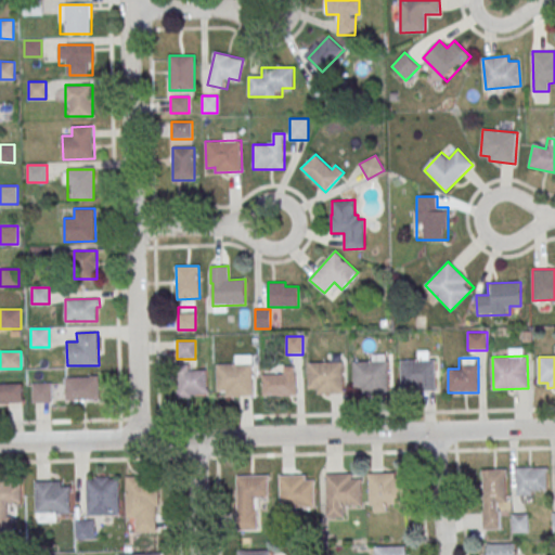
[(401,360),(436,360),(436,390),(411,391),(411,386),(401,386),(401,360)]
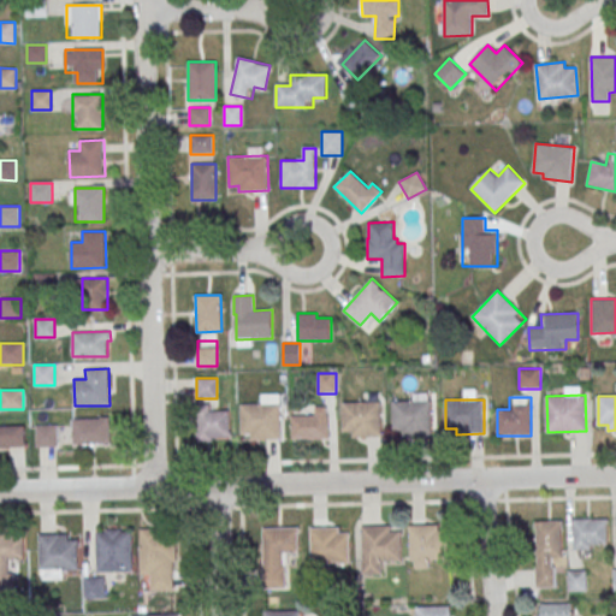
[(394,402),(432,401),(433,436),(404,436),(404,431),(395,431),(394,402)]
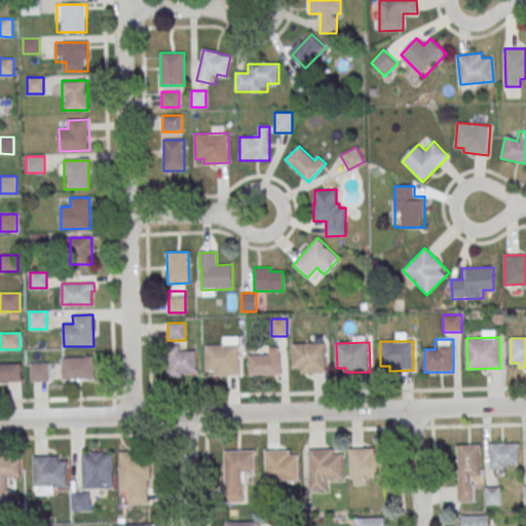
[(293,343),(326,343),(326,372),(302,373),(302,368),(293,369),(293,343)]
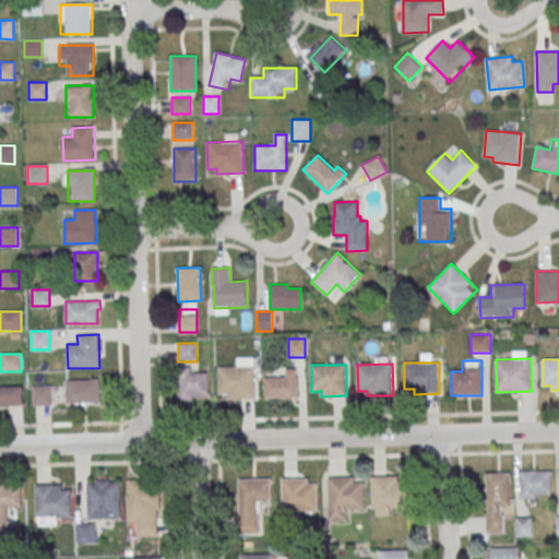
[(219,368),(253,367),(254,399),(228,399),(228,394),(219,394),(219,368)]
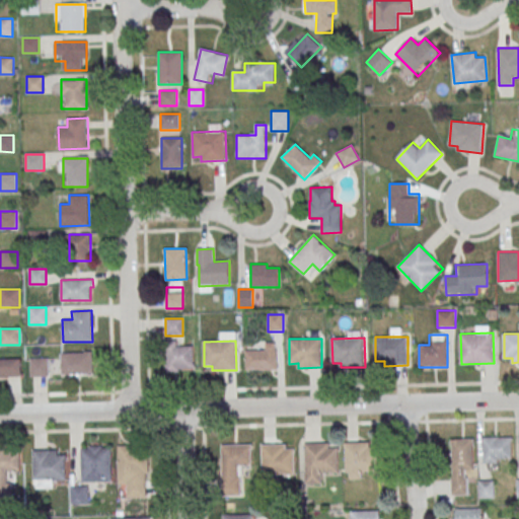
[(245,351),(266,350),(266,343),(277,343),(278,369),(246,370),(245,351)]
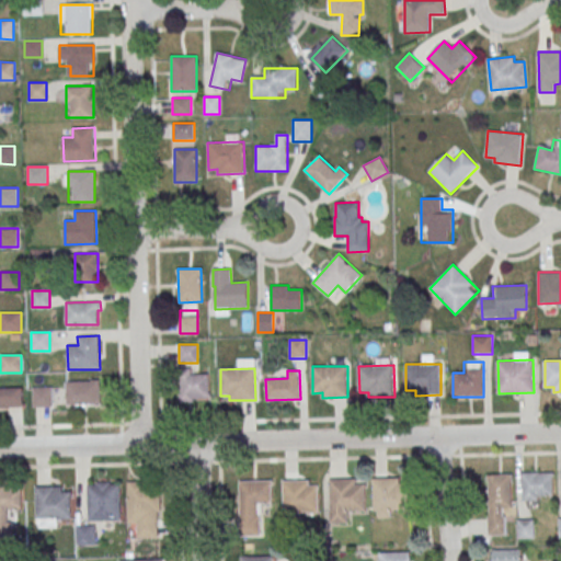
[(180,401),(209,401),(209,373),(180,373),(180,401)]
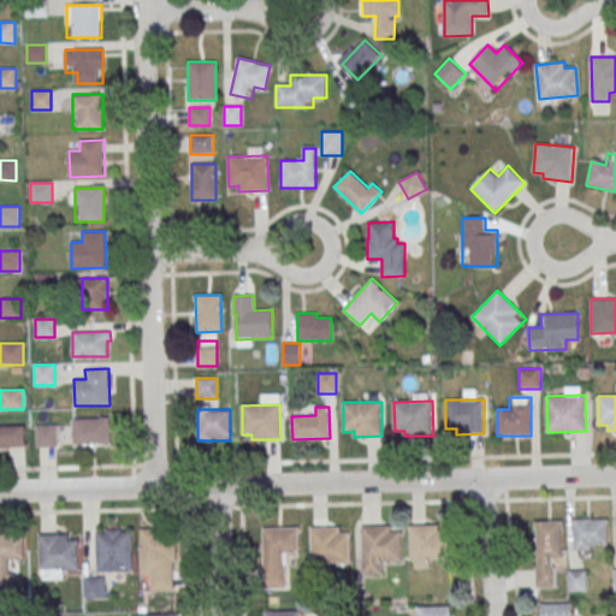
[(110,418),(111,443),(75,444),(73,419),(110,418)]
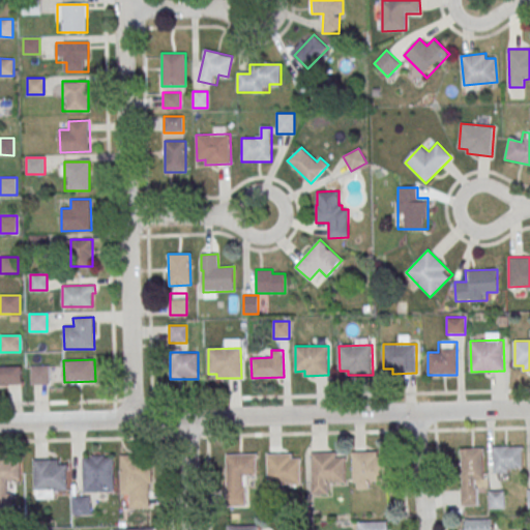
[(22,362),(0,362),(0,385),(22,385),(22,362)]
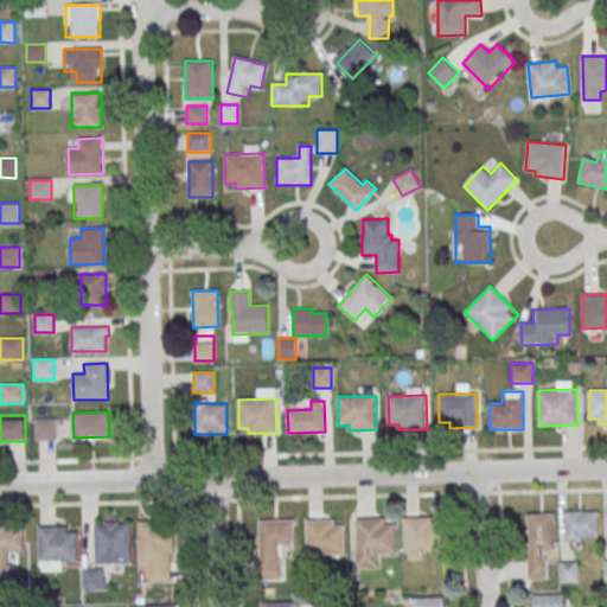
[(36,419),(36,440),(57,440),(57,419),(36,419)]
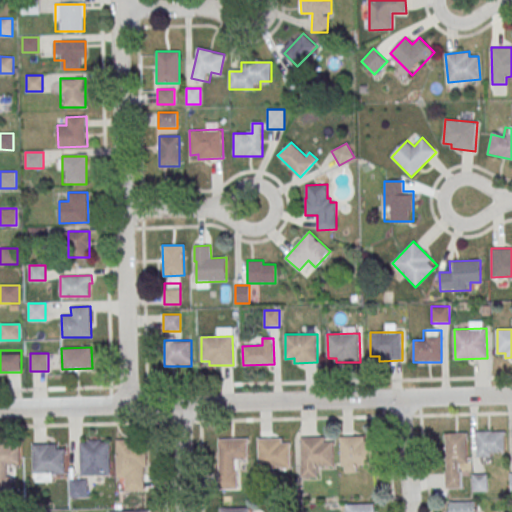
[(505,431),(476,431),(476,456),(505,456),(505,431)]
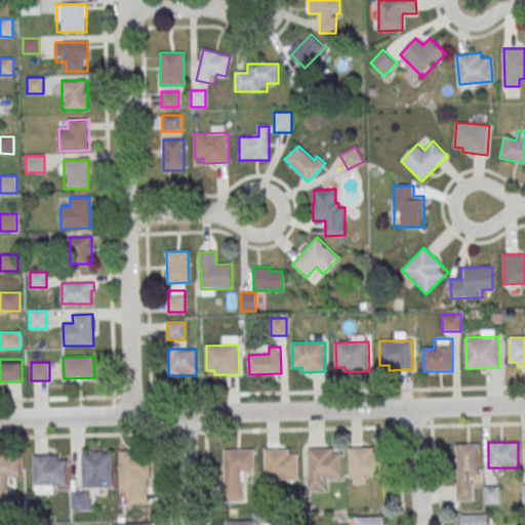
[(478,443),(457,443),(457,500),(478,500),(478,443)]
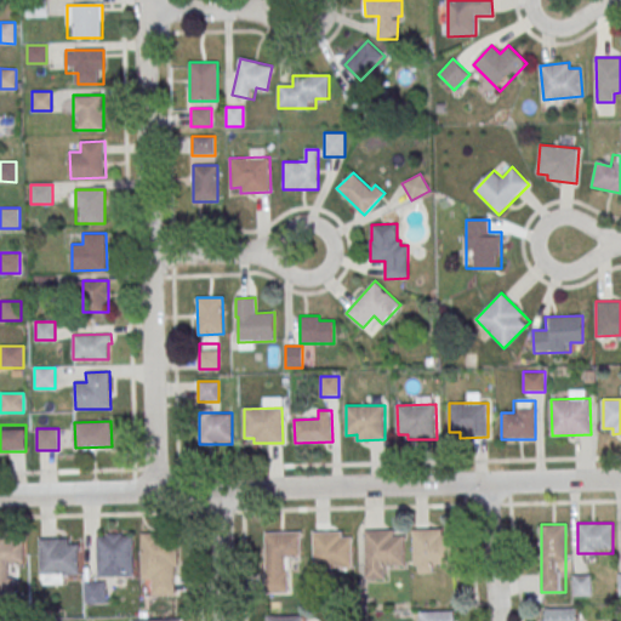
[(453,564),(414,564),(414,530),(442,529),(442,535),(453,535),(453,564)]
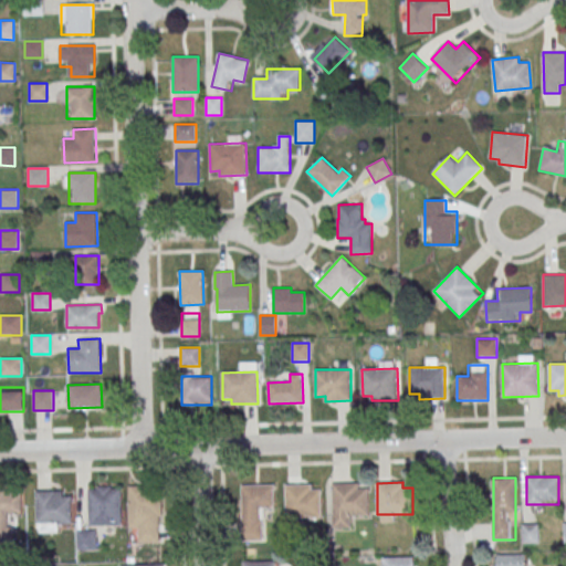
[(369,515),(352,515),(352,528),(334,528),(333,484),(359,483),(359,489),(368,489),(369,515)]
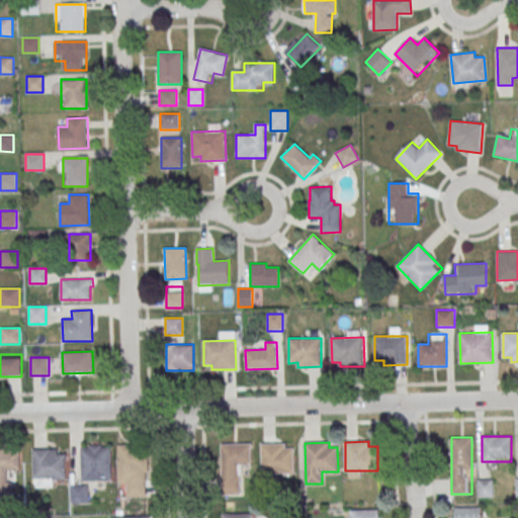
[(222,495),(241,495),(241,464),(251,464),(251,443),(222,443),(222,495)]
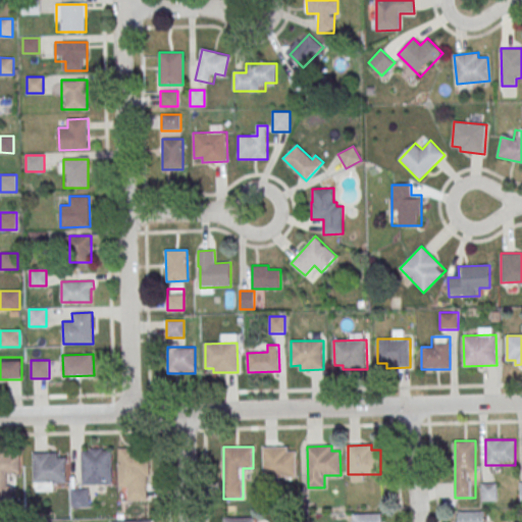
[(297,476),(264,477),(264,448),(288,448),(289,452),(297,452),(297,476)]
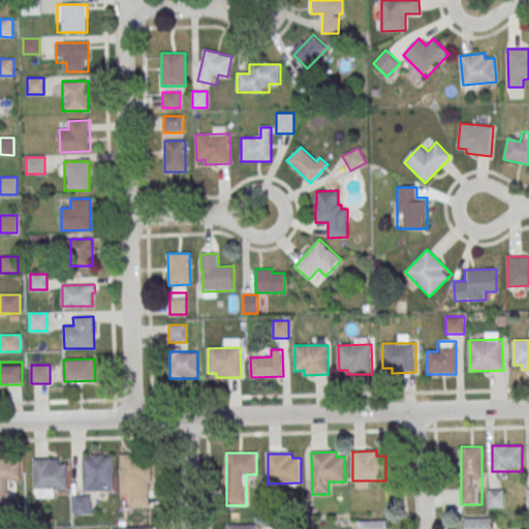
[(83,492),(113,492),(113,455),(83,455),(83,492)]
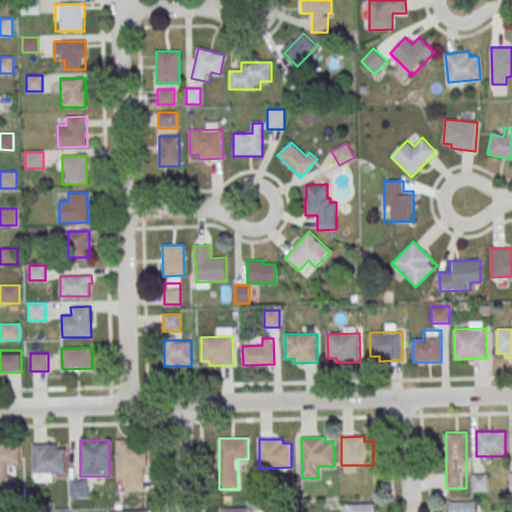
[(145,490),(145,440),(117,440),(117,479),(127,479),(127,490),(145,490)]
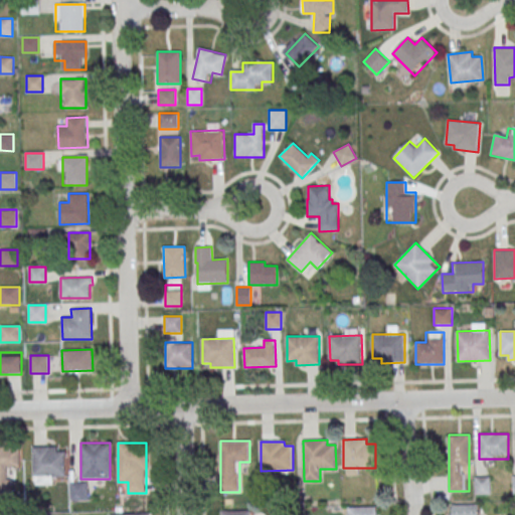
[(0,496),(10,497),(10,468),(20,468),(20,447),(0,447),(0,496)]
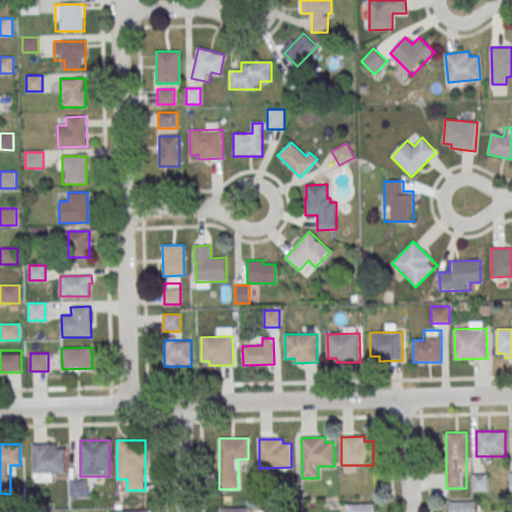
[(66,472),(34,473),(33,444),(57,444),(57,448),(65,448),(66,472)]
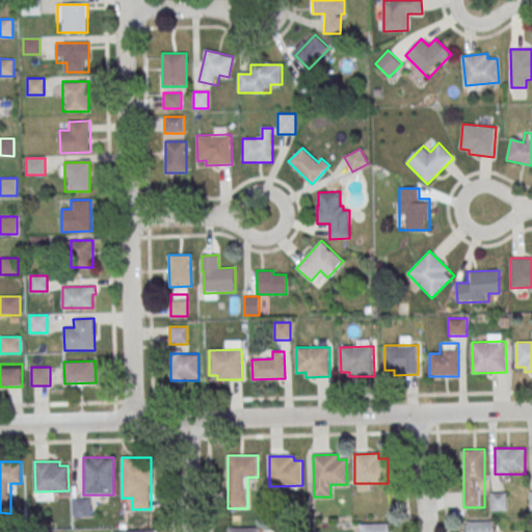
[(90,499),(73,499),(73,517),(90,517),(90,499)]
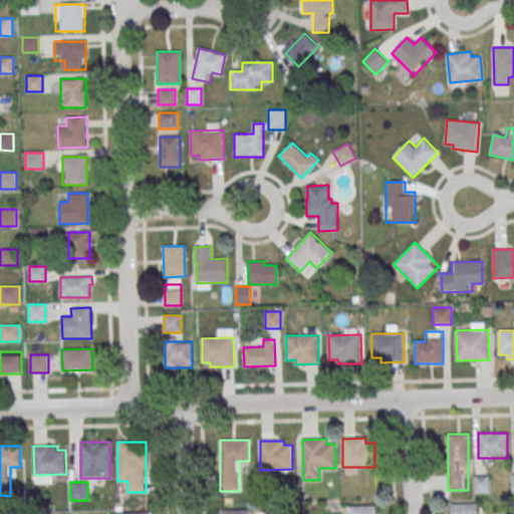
[(471,513),(472,504),(451,504),(450,513),(471,513)]
